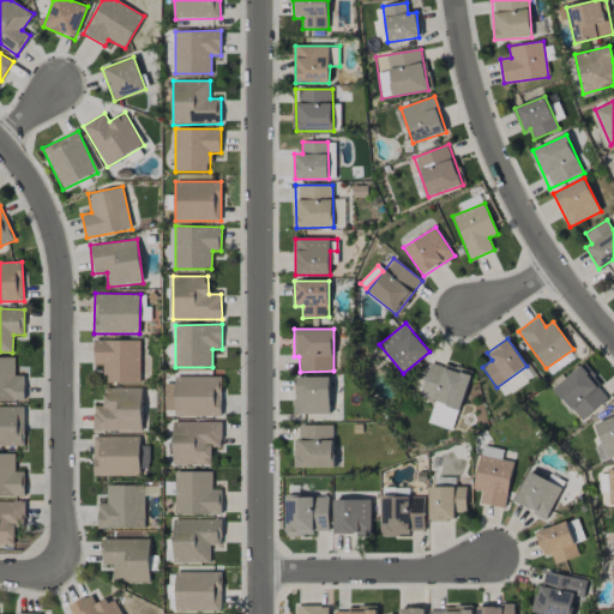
[(139,339),(94,341),(94,365),(104,365),(104,383),(140,383),(139,339)]
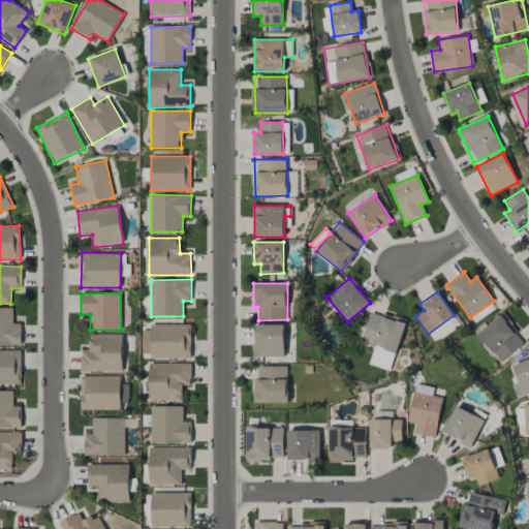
[(495,309),(492,304),(470,317),(474,322),(495,309)]
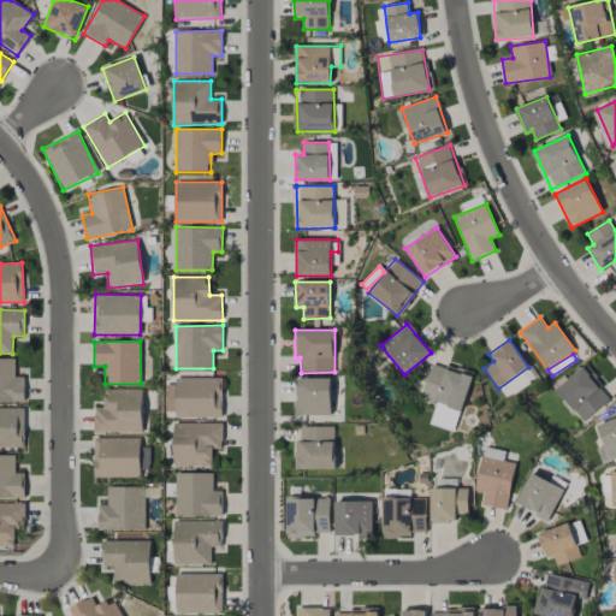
[(15,357),(0,357),(0,402),(25,402),(24,377),(16,377),(15,357)]
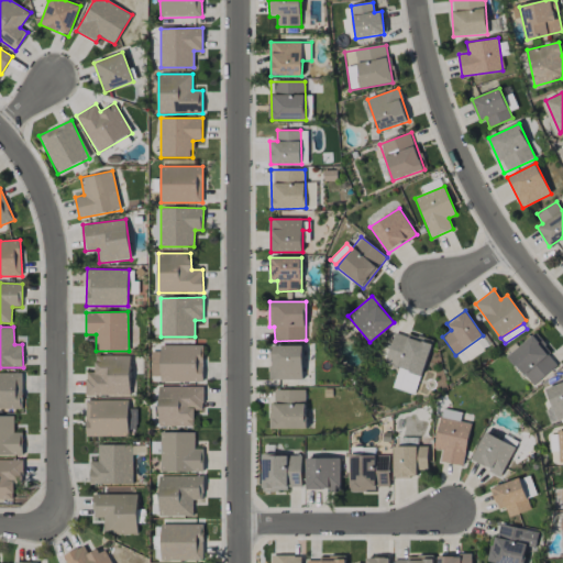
[(393,388),(416,395),(431,341),(395,330),(386,362),(399,365),(393,388)]
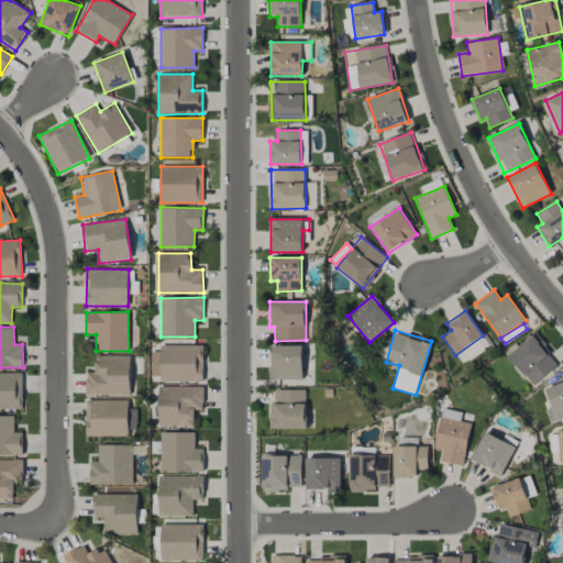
[(532,386),(559,364),(533,334),(507,356),(532,386)]
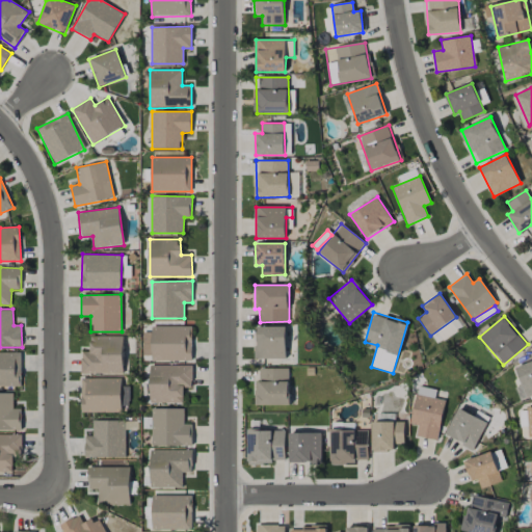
[(431,337),(437,344),(462,325),(456,318),(431,337)]
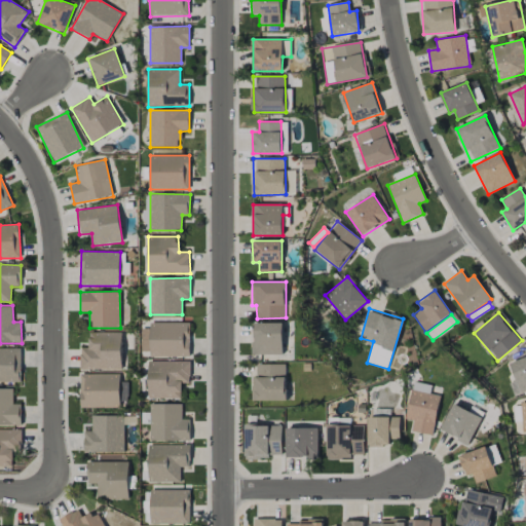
[(142,351),(149,351),(149,357),(189,358),(190,323),(150,323),(149,329),(142,329),(142,351)]
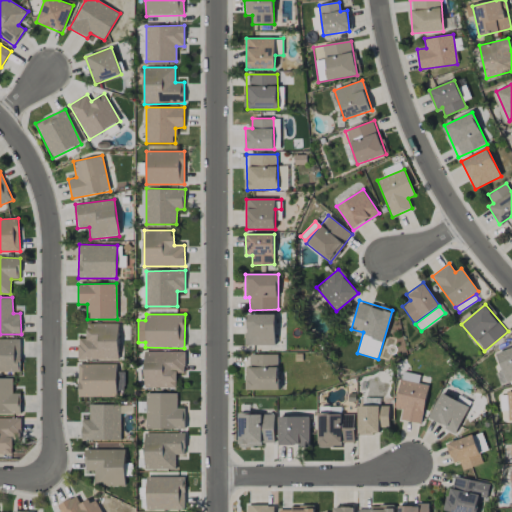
[(275,315),(246,314),(246,345),(275,345),(275,315)]
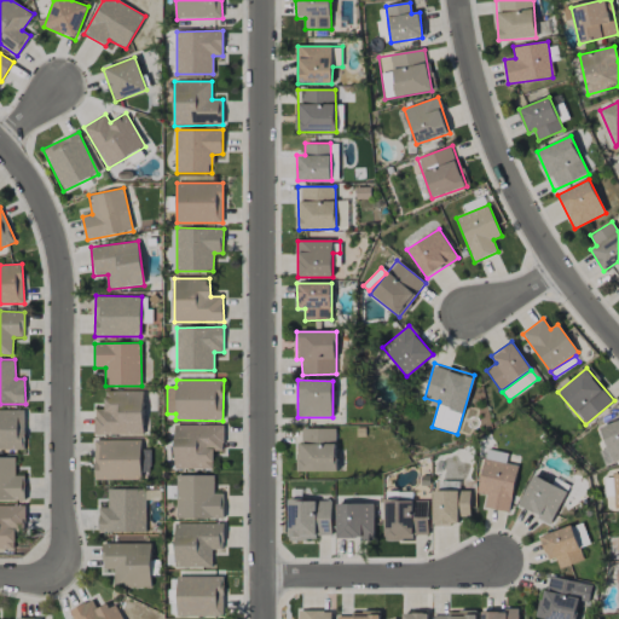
[(143,435),(144,392),(105,391),(104,410),(94,410),(94,434),(143,435)]
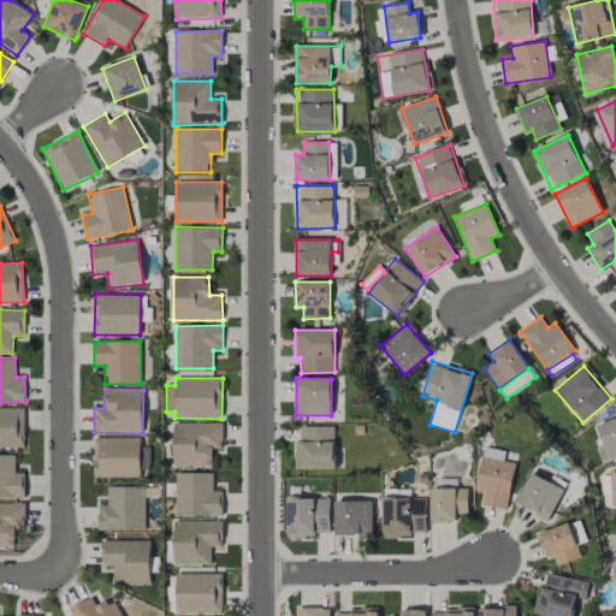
[(24,408),(0,408),(0,446),(24,448),(24,408)]
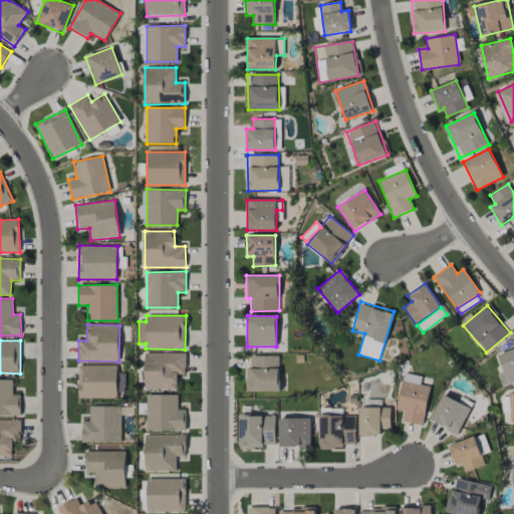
[(513,382),(513,348),(498,355),(510,384),(513,382)]
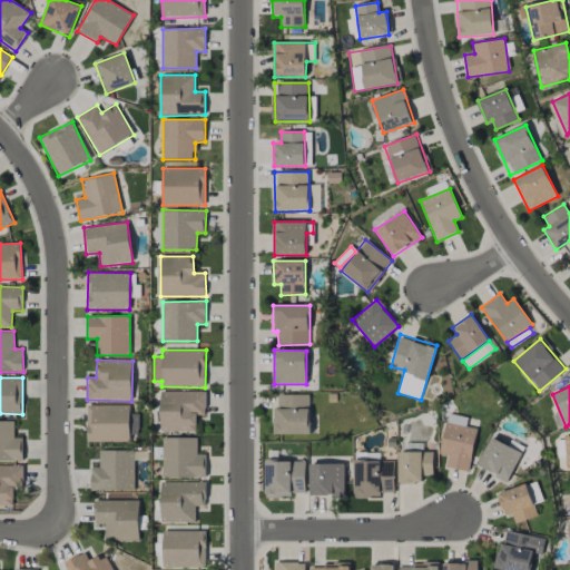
[(206,392),(161,391),(160,432),(196,432),(196,415),(206,415),(206,392)]
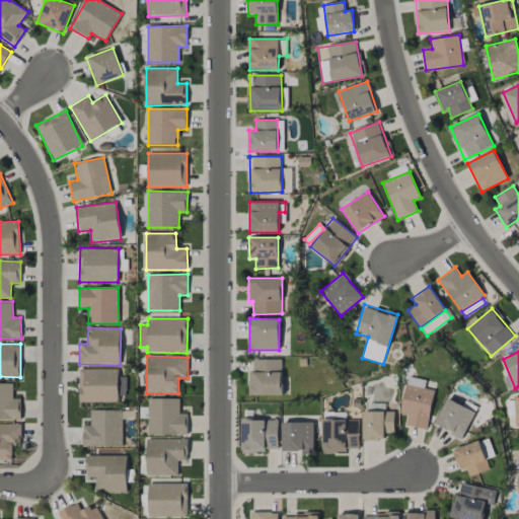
[(282,359),(250,360),(250,395),(282,395),(282,359)]
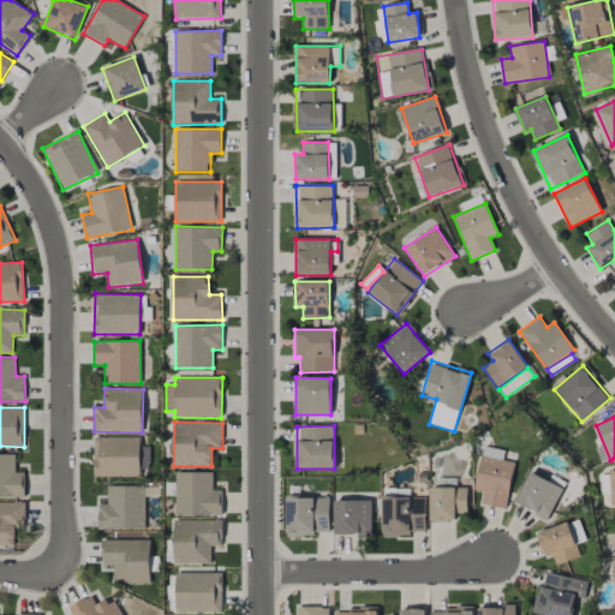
[(141,437),(94,437),(94,476),(139,477),(141,437)]
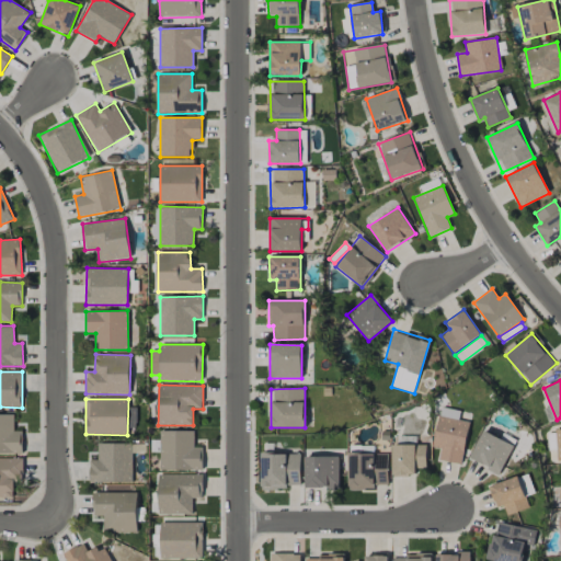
[(460,410),(441,408),(439,415),(459,419),(460,410)]
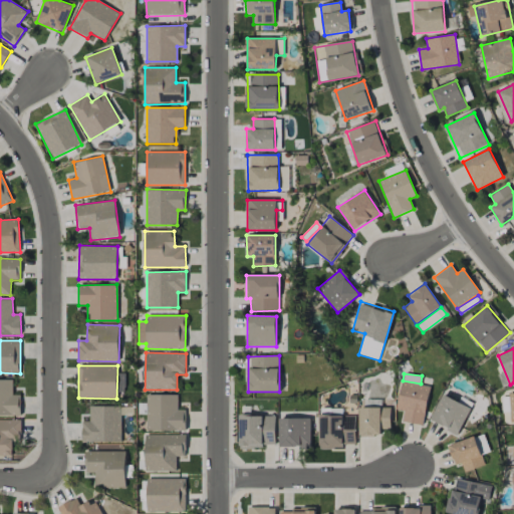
[(13,379),(0,378),(0,415),(20,416),(21,396),(13,396),(13,379)]
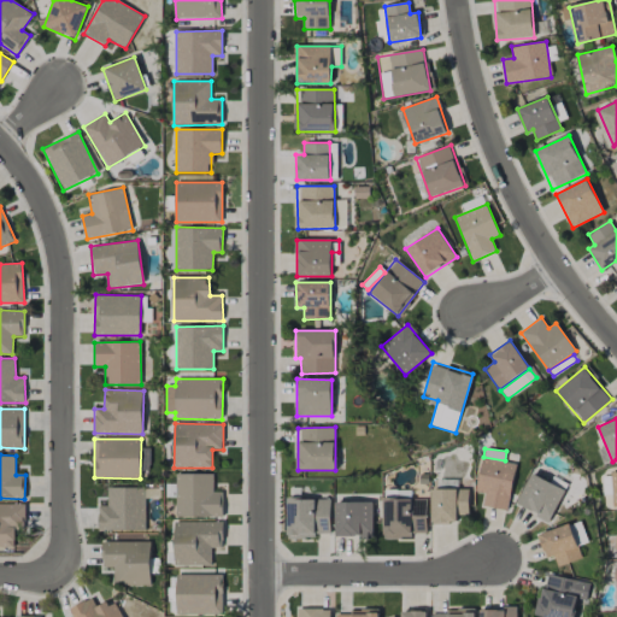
[(475,492),(485,493),(482,505),(507,510),(516,464),(482,458),(475,492)]
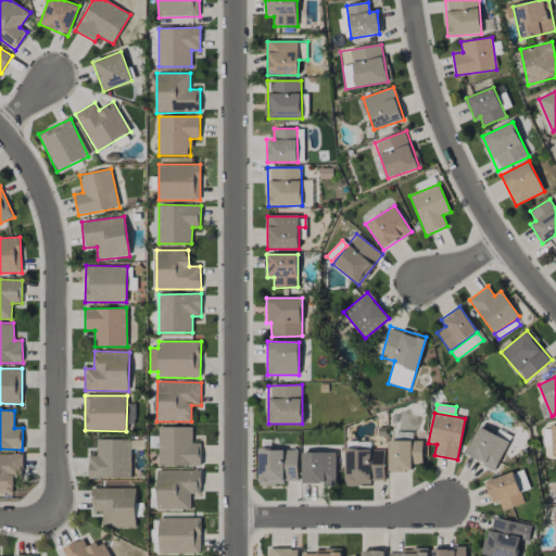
[(201,466),(201,443),(192,443),(192,427),(159,427),(159,466),(201,466)]
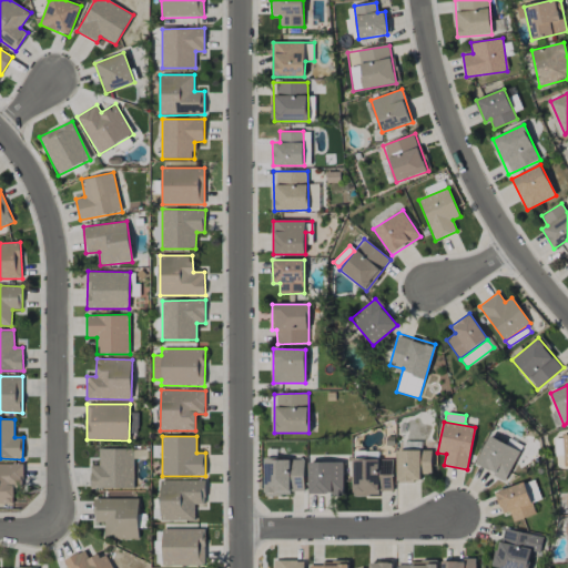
[(476,466),(508,479),(520,449),(488,436),(476,466)]
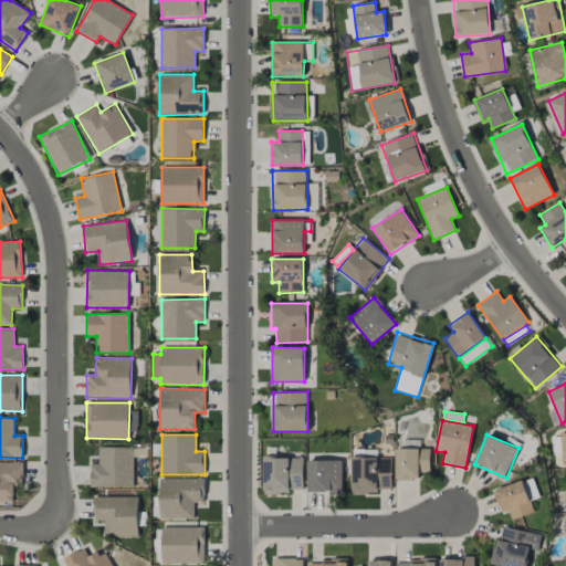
[(134,486),(134,448),(98,448),(98,464),(90,463),(90,486),(134,486)]
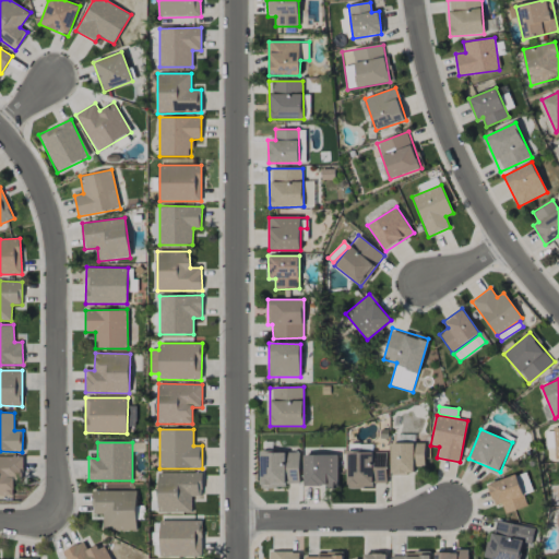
[(391,474),(414,475),(414,466),(425,466),(425,443),(392,443),(391,474)]
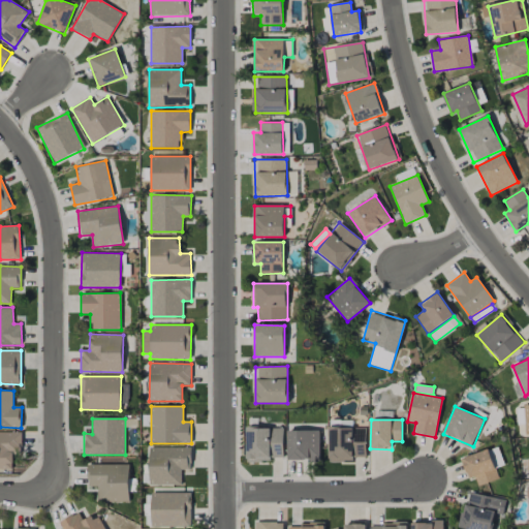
[(366,457),(365,427),(329,428),(330,462),(353,461),(353,458),(366,457)]
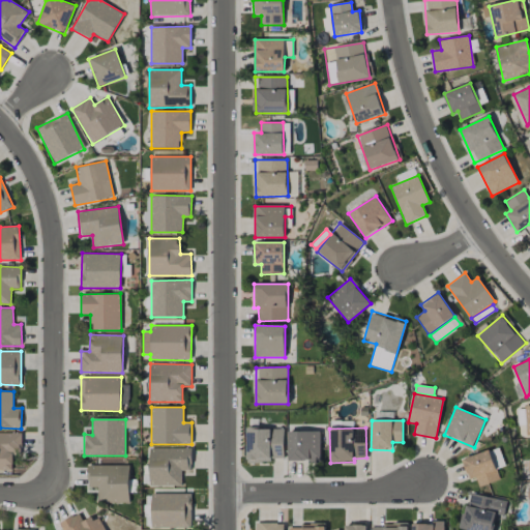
[(284,429),(247,429),(246,461),(284,462),(284,429)]
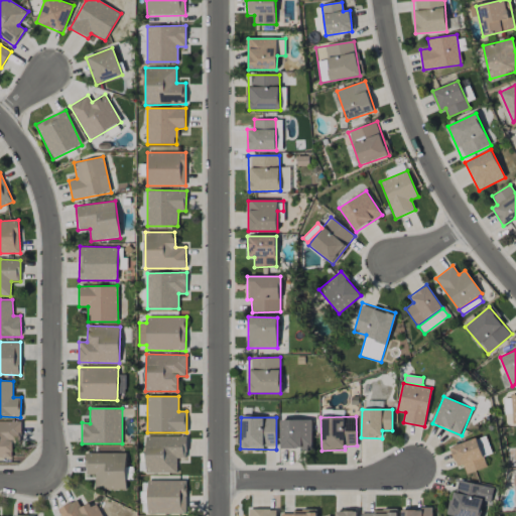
[(311,419),(280,420),(281,449),(312,449),(311,419)]
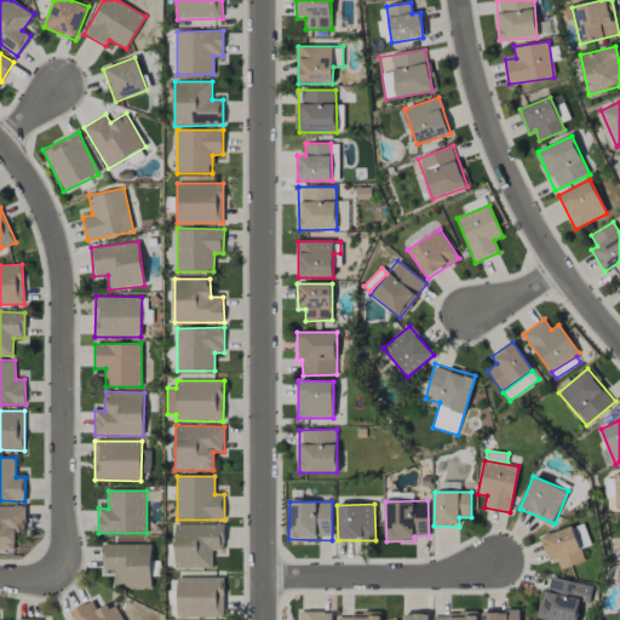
[(26,507),(0,506),(0,549),(15,550),(15,533),(26,533),(26,507)]
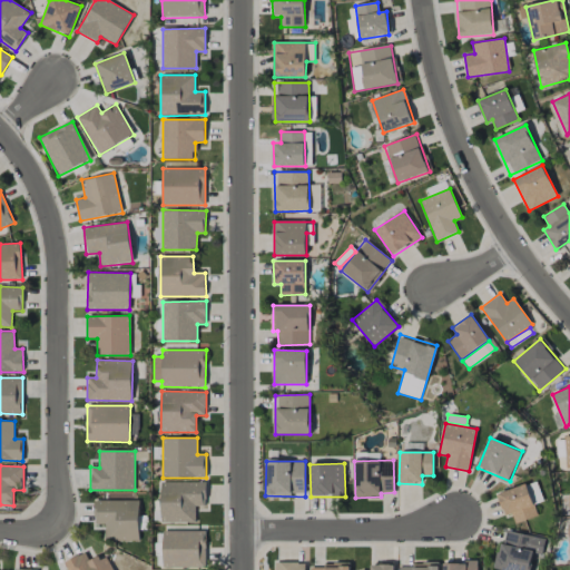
[(205,481),(160,482),(161,522),(196,522),(195,505),(206,505),(205,481)]
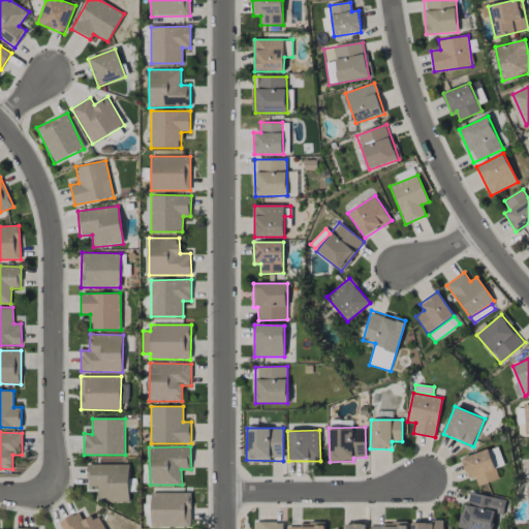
[(490,449),(496,468),(504,465),(498,446),(490,449)]
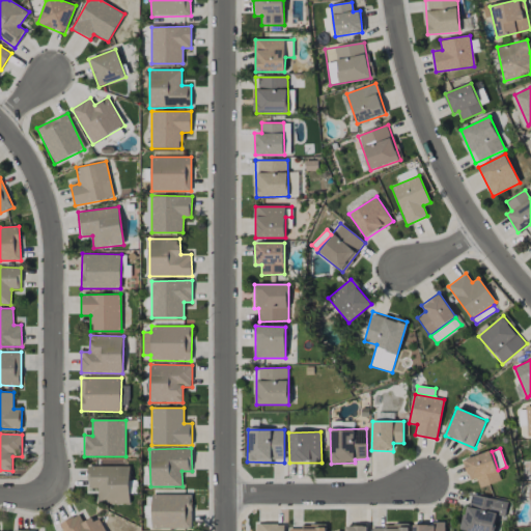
[(463,460),(471,482),(477,479),(480,487),(501,480),(491,451),(463,460)]
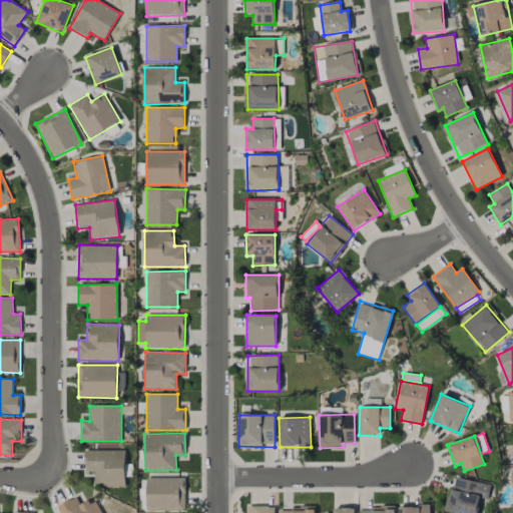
[(125,451),(85,450),(84,471),(94,471),(94,486),(124,487),(125,451)]
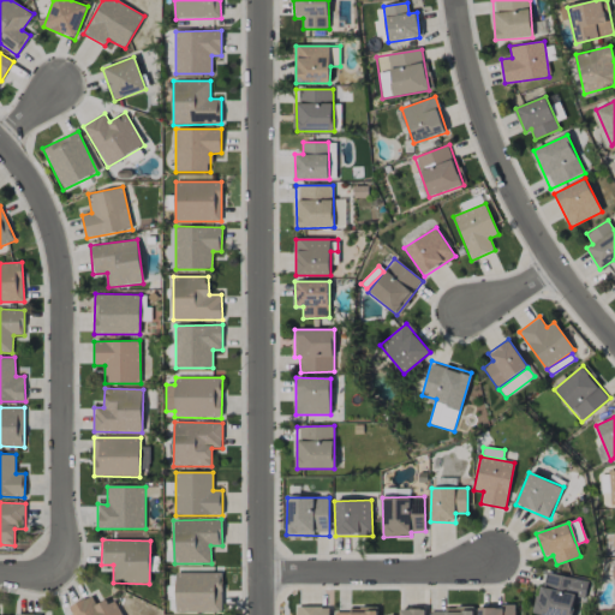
[(175,573),(175,613),(222,613),(221,573),(175,573)]
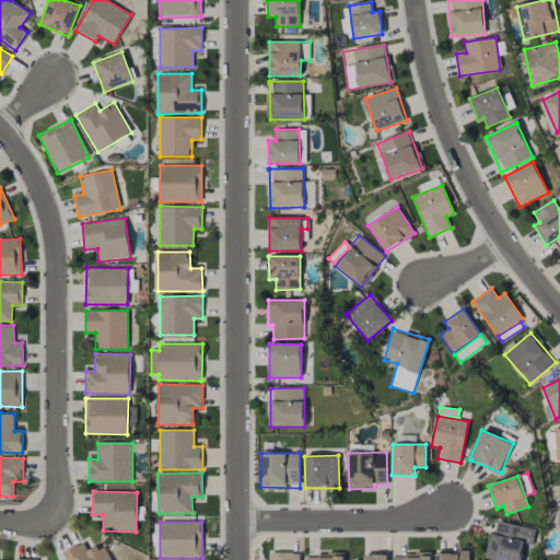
[(489,559),(522,559),(525,544),(533,545),(536,528),(494,522),(488,559),(489,559)]
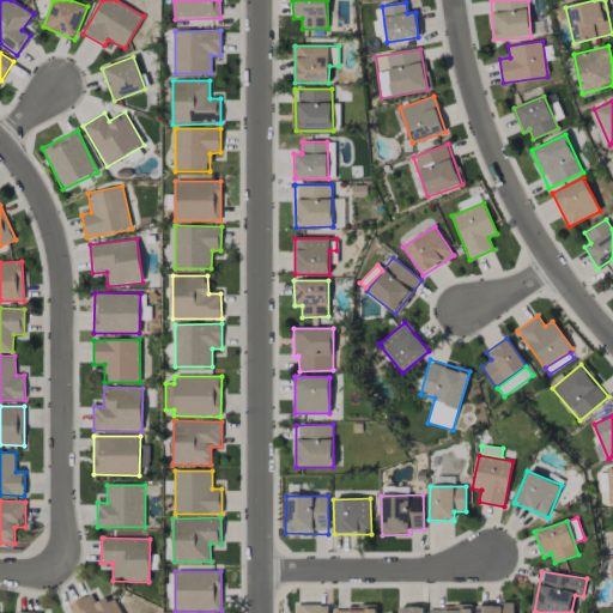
[(70,605),(73,612),(121,612),(114,596),(96,605),(91,594),(70,605)]
